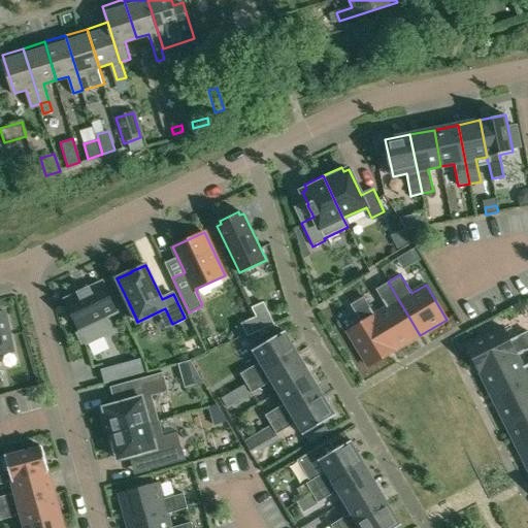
[(90,342),(113,331),(106,317),(117,311),(103,282),(90,288),(89,287),(81,291),(81,292),(68,298),(83,328),(84,330),(80,331),(86,342),(89,340),(90,342)]
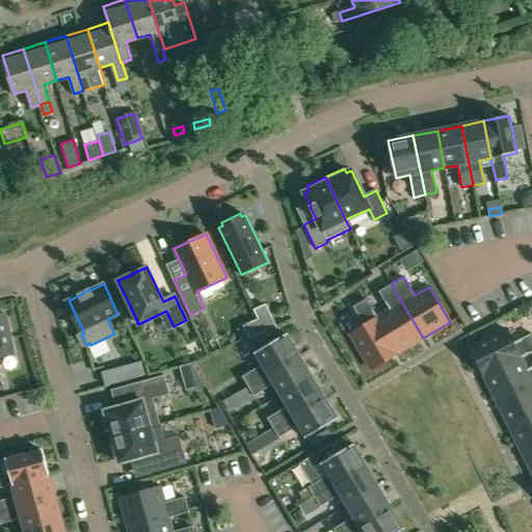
[(423,338),(391,284),(378,292),(390,310),(377,318),(399,352),(423,338)]
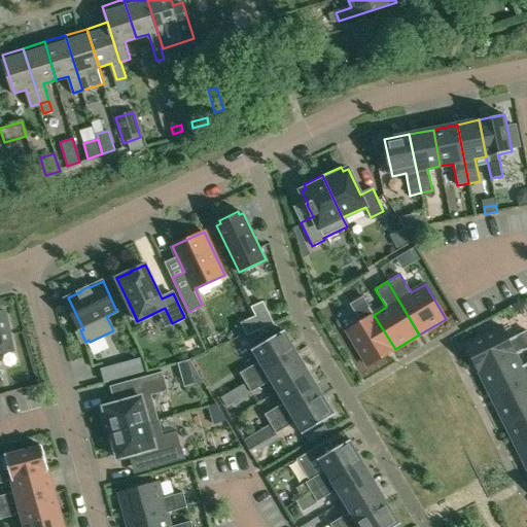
[(374,315),(362,296),(350,304),(360,322),(347,330),(369,365),(395,349),(374,315)]
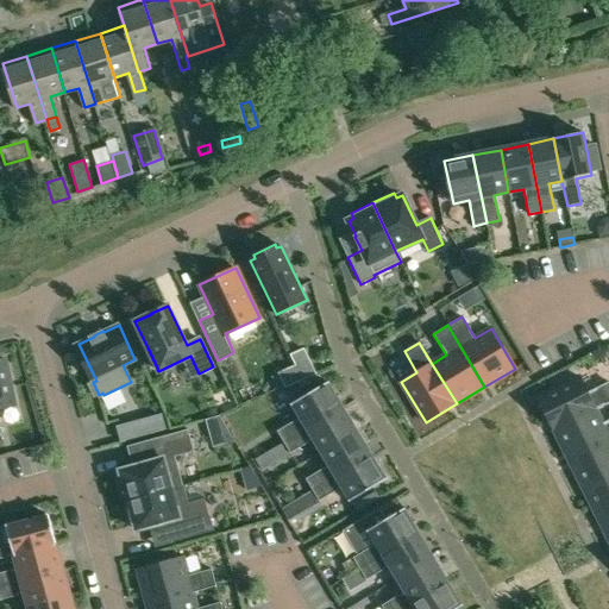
[(315,372),(303,346),(290,352),(295,363),(301,378),(315,372)]
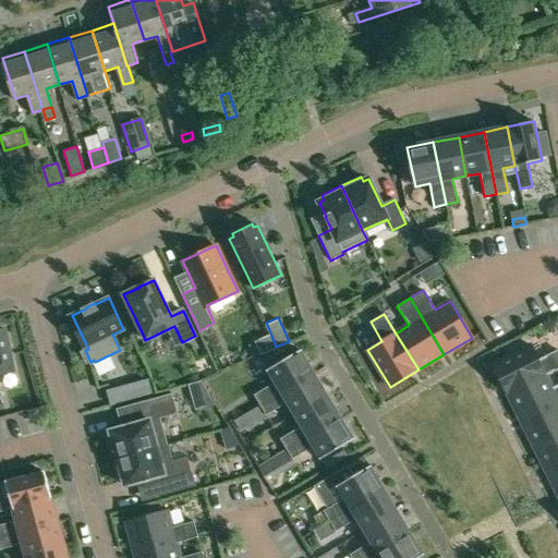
[(0,397),(1,397),(0,390),(0,374),(10,372),(13,372),(4,329),(0,330),(0,397)]
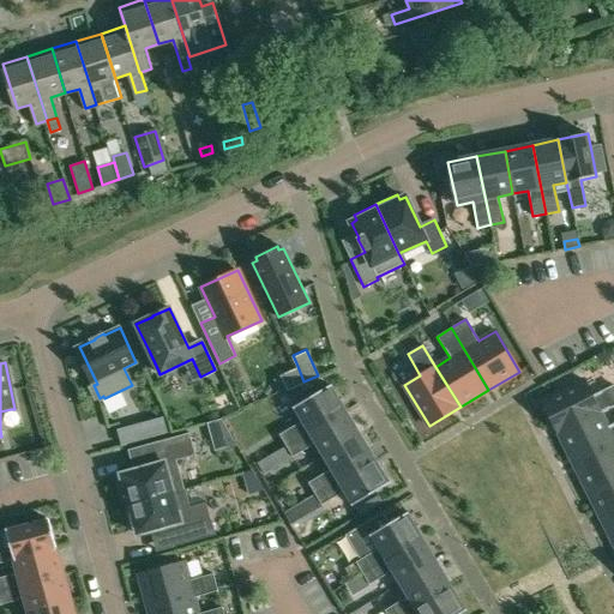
[(287,389),(304,381),(298,366),(281,374),(282,377),(287,389)]
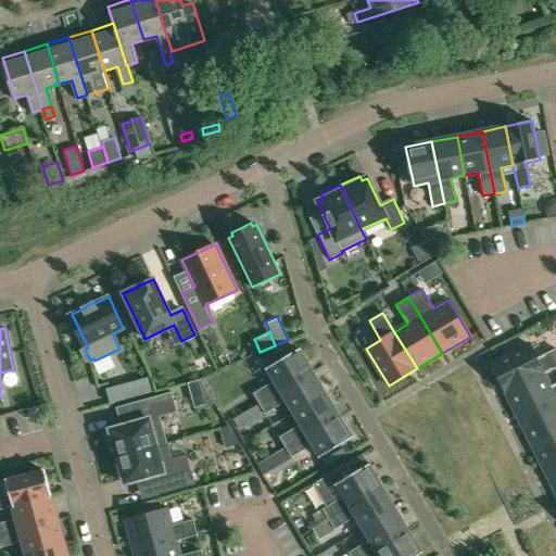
[(260,352),(255,341),(249,344),(253,355),(260,352)]
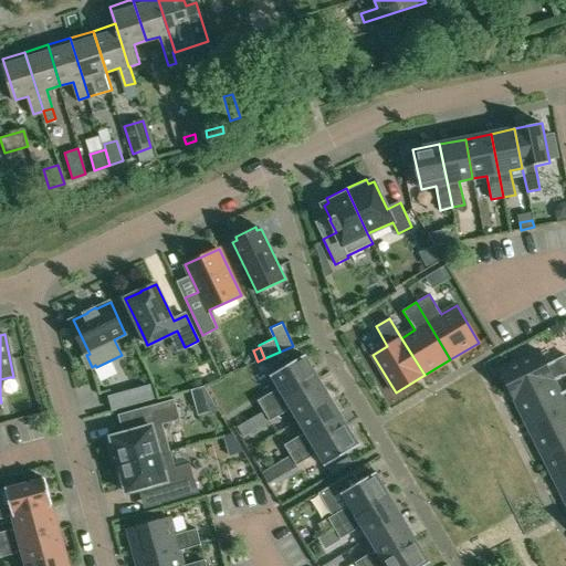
[(515,400),(554,380),(565,374),(565,356),(546,366),(538,350),(500,369),(515,400)]
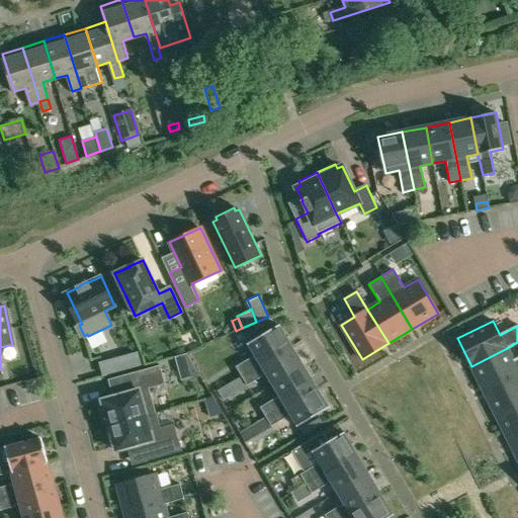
[(236,366),(242,376),(291,346),(279,325),(248,343),(255,355),(236,366)]
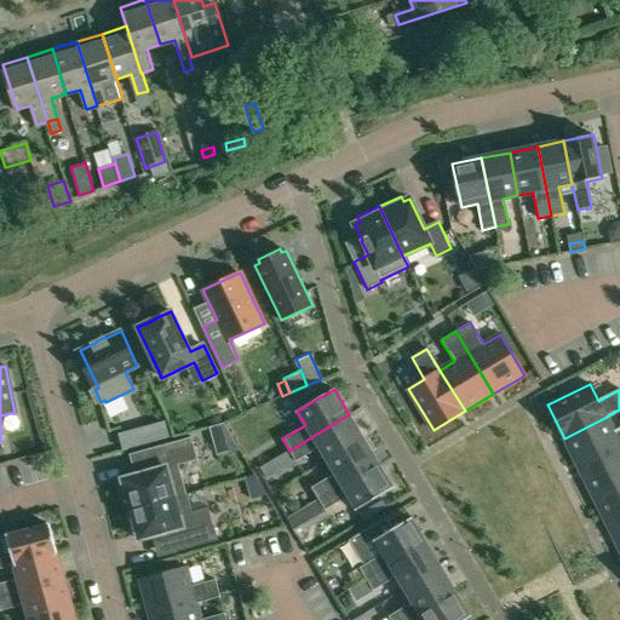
[(319,448),(326,460),(363,438),(349,414),(290,451),(296,461),(319,448)]
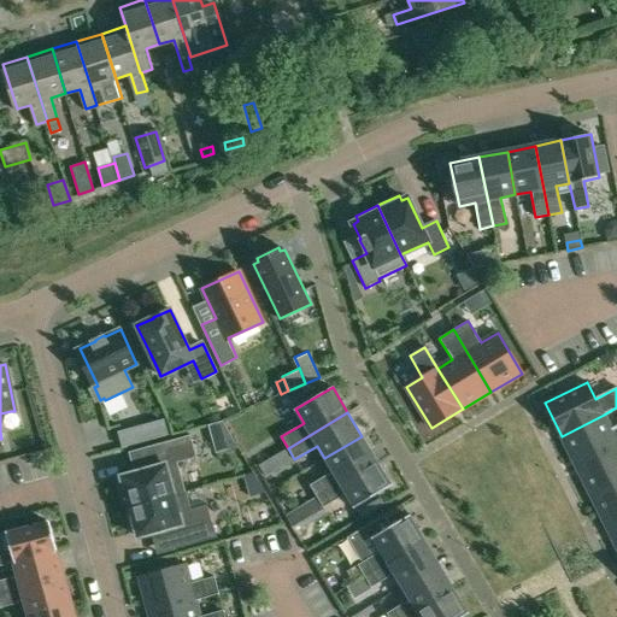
[(616,425),(611,429),(604,415),(562,436),(576,466),(616,445),(616,425)]
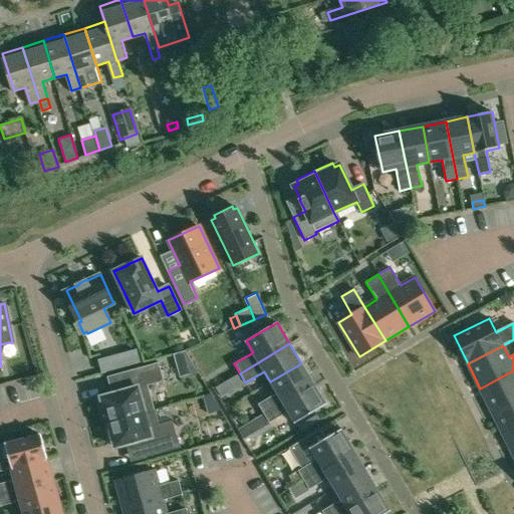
[(118,355),(121,368),(140,363),(136,350),(118,355)]
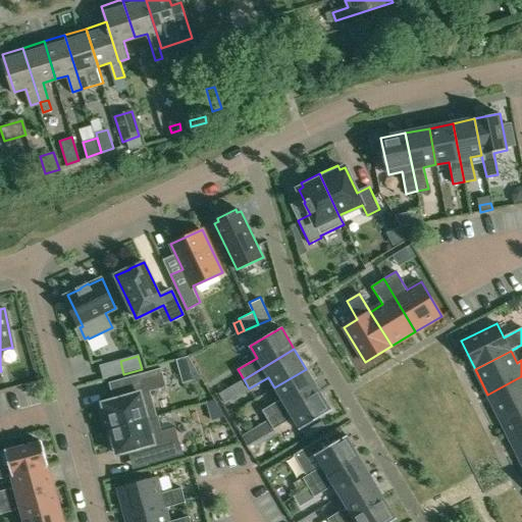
[(190,358),(177,361),(184,385),(202,380),(190,358)]
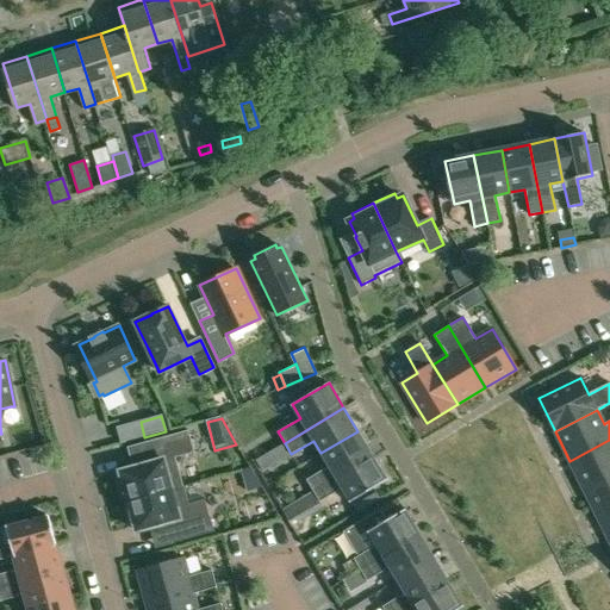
[(126,497),(128,500),(184,486),(175,458),(194,453),(188,430),(145,442),(151,462),(120,471),(122,475),(117,477),(123,498),(126,497)]
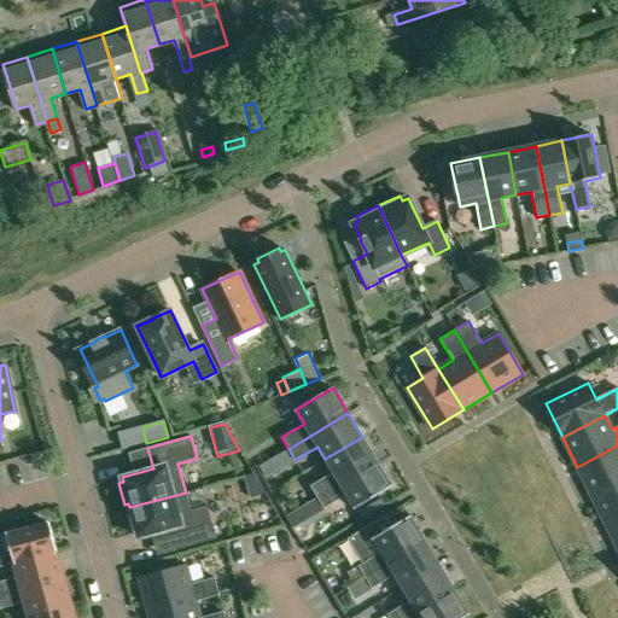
[(318,497),(377,461),(362,437),(325,459),(333,472),(310,485),(318,497)]
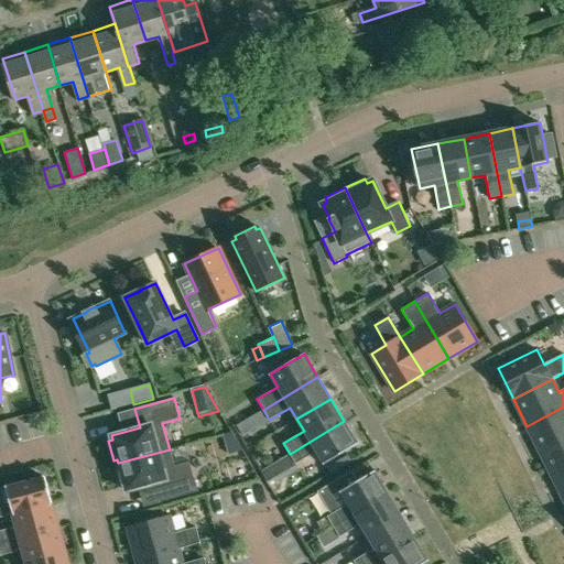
[(563,407),(527,426),(541,454),(563,442),(563,407)]
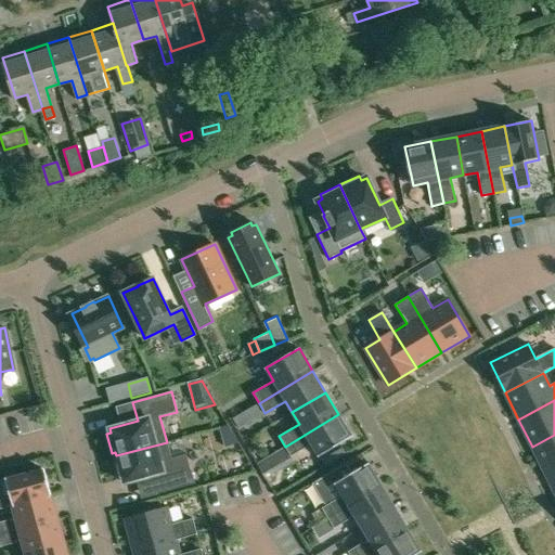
[(338,414),(285,447),(291,456),(311,444),(319,456),(352,437),(338,414)]
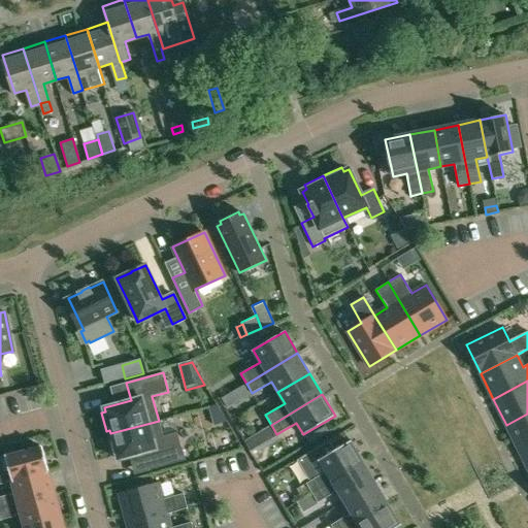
[(227,422),(218,405),(209,407),(215,425),(227,422)]
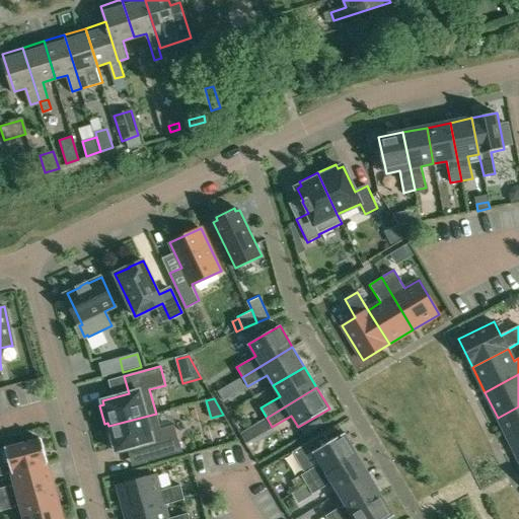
[(518,406),(498,418),(511,444),(518,439),(518,406)]
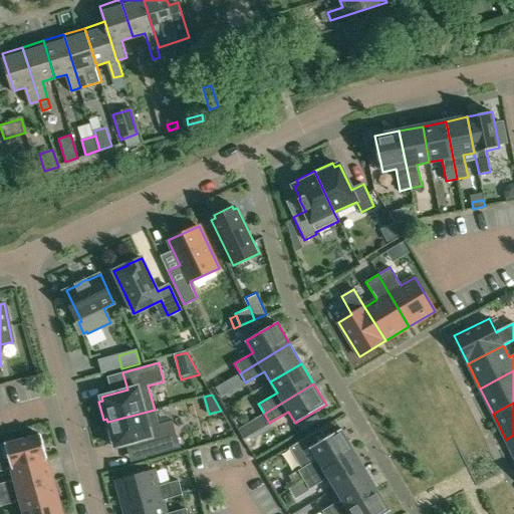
[(155,410),(107,422),(109,426),(105,427),(109,445),(113,444),(114,448),(142,440),(146,458),(180,448),(172,421),(159,425),(155,410)]
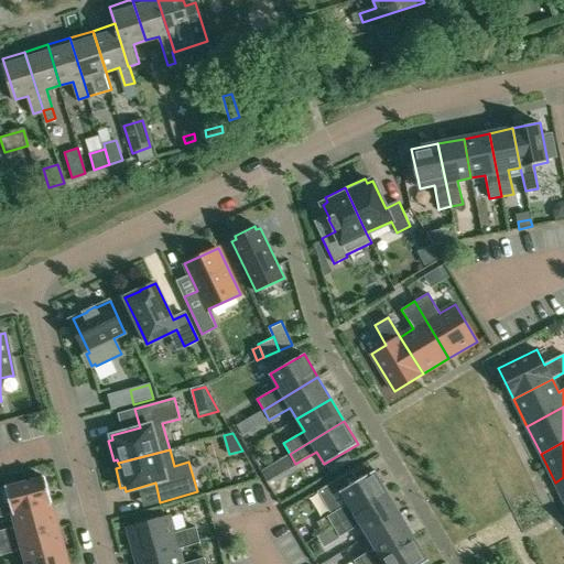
[(262,470),(270,485),(282,478),(273,464),(262,470)]
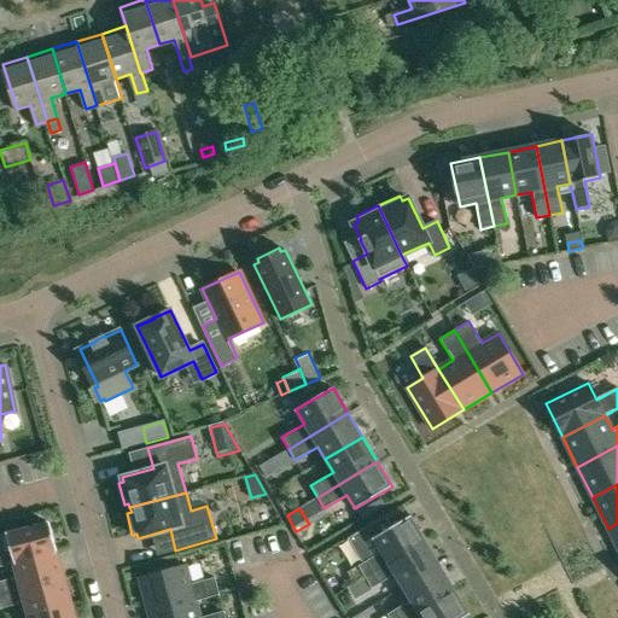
[(359,566),(365,577),(425,541),(409,517),(373,538),(382,552),(359,566)]
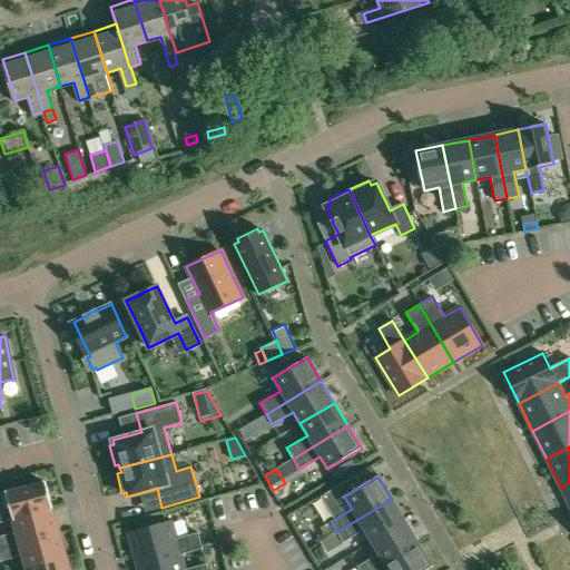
[(0,522),(13,519),(52,508),(45,482),(6,492),(9,507),(0,509),(0,522)]
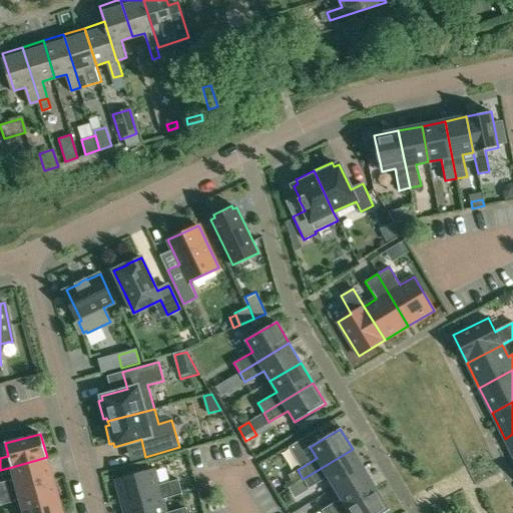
[(328,477),(334,488),(365,469),(353,449),(303,479),(309,488),(328,477)]
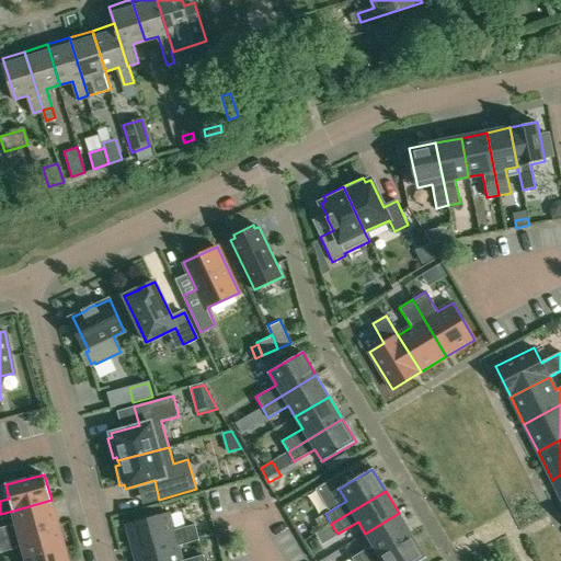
[(0,527),(0,539),(57,524),(52,500),(13,511),(16,524),(0,527)]
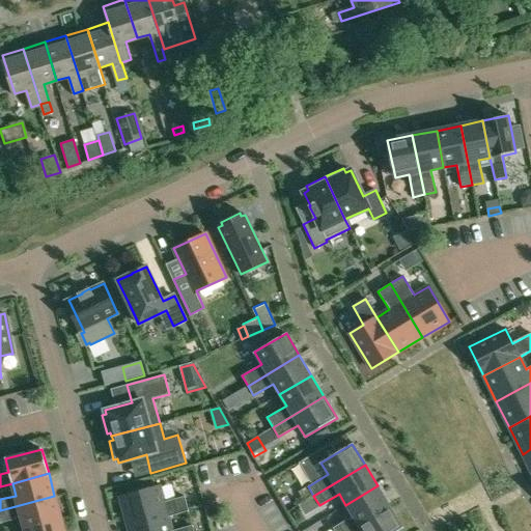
[(333,528),(334,530),(348,530),(390,506),(378,485),(345,505),(353,515),(333,528)]
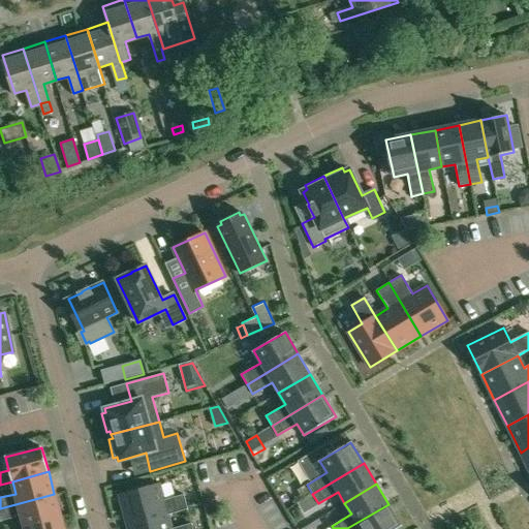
[(127,523),(128,525),(166,514),(187,508),(184,494),(174,497),(163,500),(159,488),(159,485),(120,495),(126,518),(127,523)]
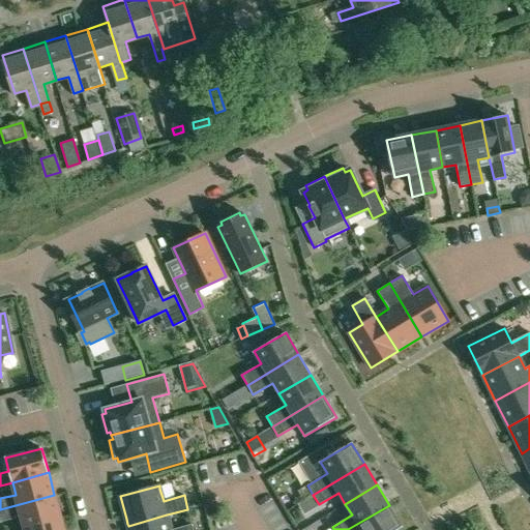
[(54,495),(0,509),(0,522),(22,517),(25,529),(61,519),(54,495)]
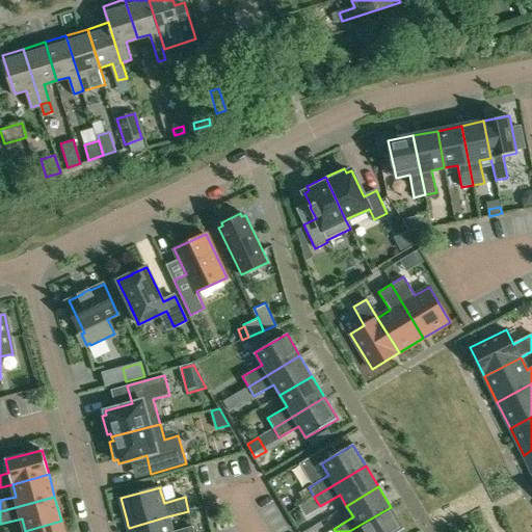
[(391,507),(349,531),(398,531),(404,529),(391,507)]
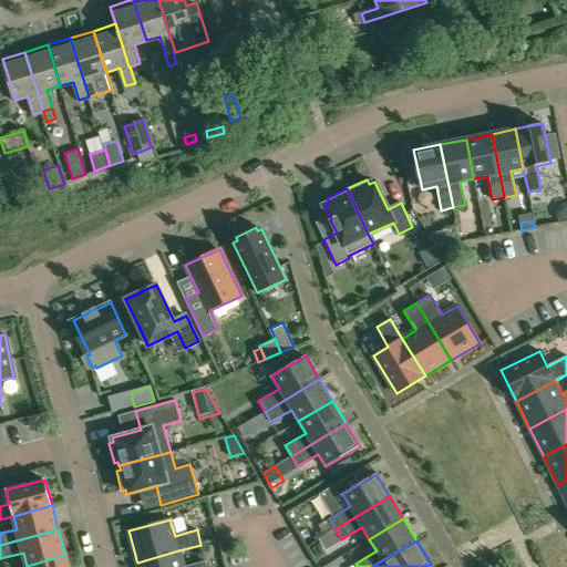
[(137,566),(207,566),(205,560),(193,564),(183,566),(182,563),(178,550),(137,563),(137,566)]
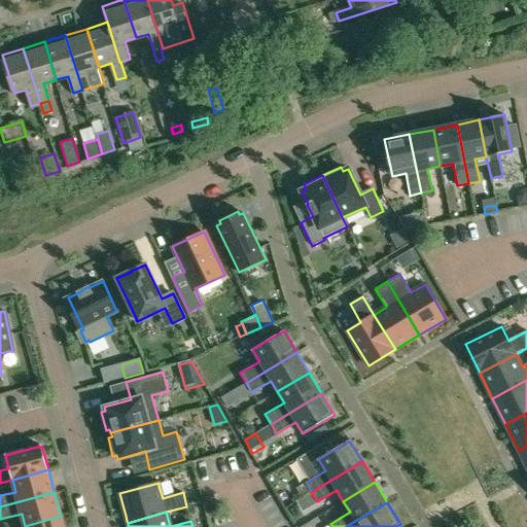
[(63,526),(61,516),(25,526),(63,526)]
